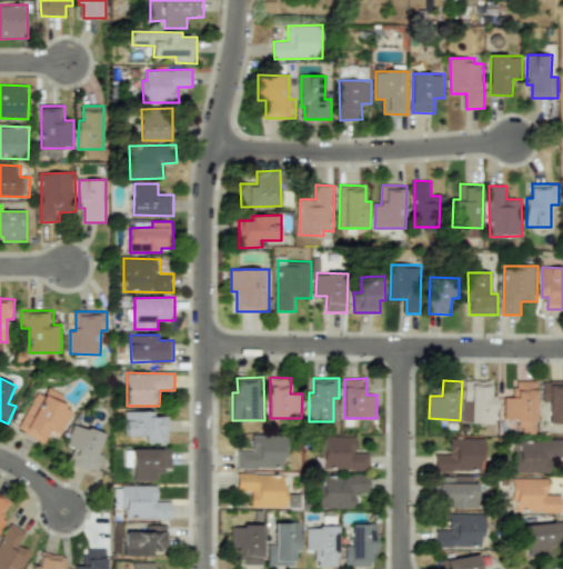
[(496,395),(491,395),(492,381),(466,380),(465,409),(472,409),(471,422),(495,423),(496,395)]
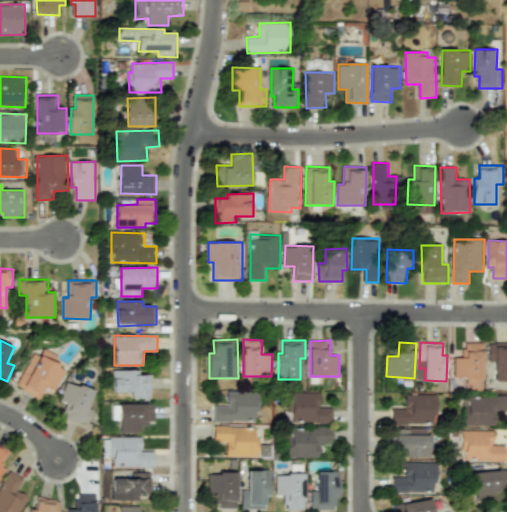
[(506,342),(490,343),(490,362),(496,362),(496,381),(506,380),(506,342)]
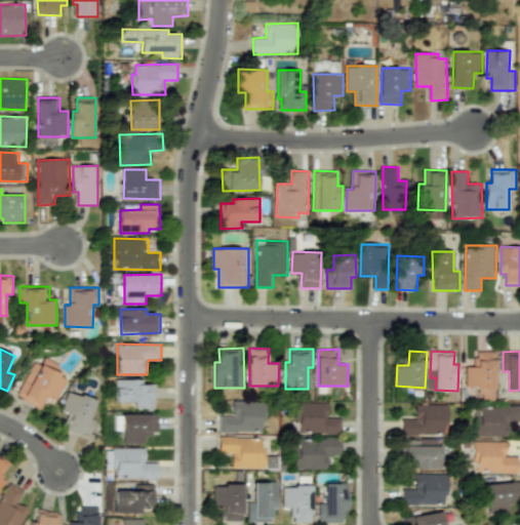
[(467,367),(468,388),(482,387),(482,400),(497,400),(496,352),(476,352),(477,367),(467,367)]
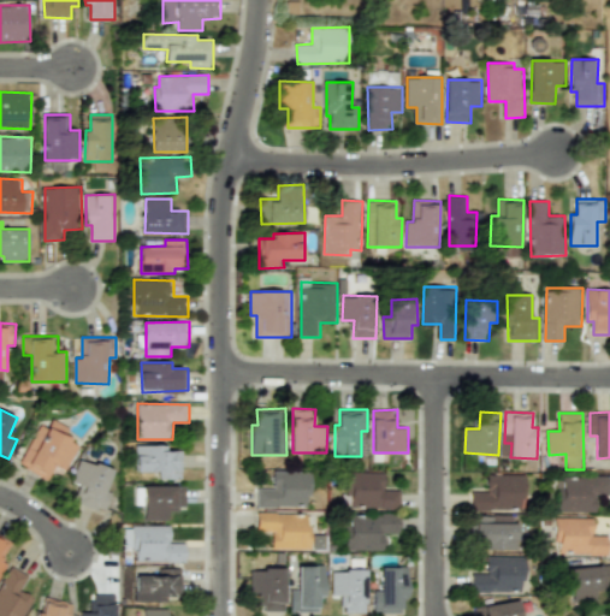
[(43,425),(22,465),(51,480),(58,467),(67,472),(81,445),(66,438),(72,428),(55,419),(51,428),(43,425)]
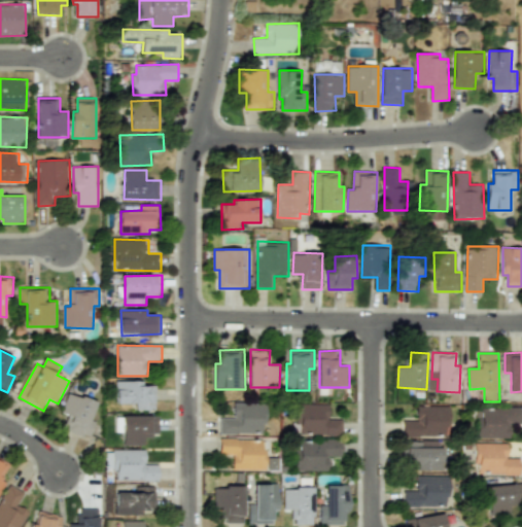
[(118,403),(139,403),(139,410),(159,410),(158,385),(144,386),(144,381),(118,381),(118,403)]
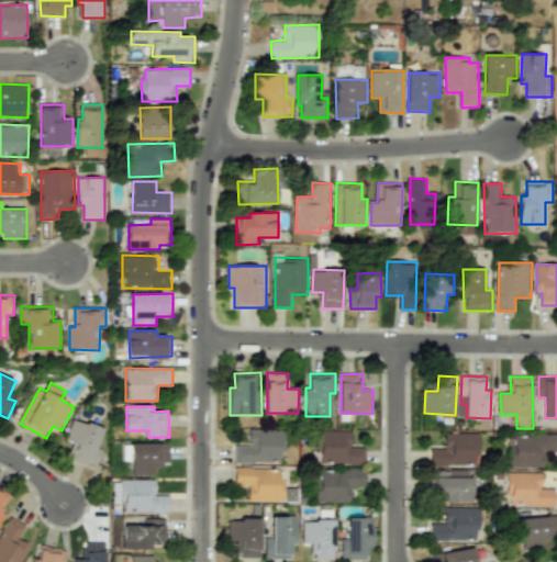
[(106,429),(76,418),(68,440),(77,444),(71,458),(98,468),(104,449),(99,447),(106,429)]
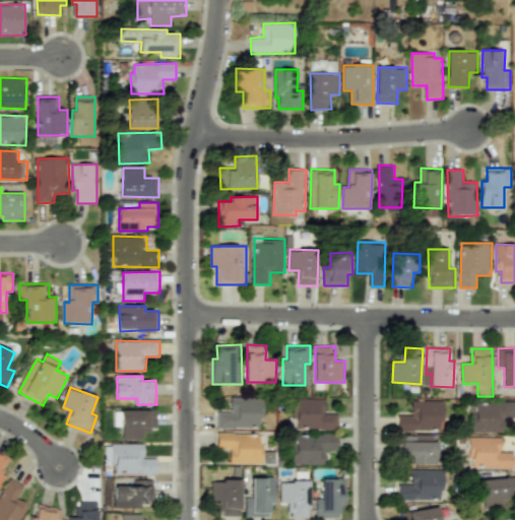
[(263,397),(232,398),(233,412),(218,412),(219,429),(264,428),(263,397)]
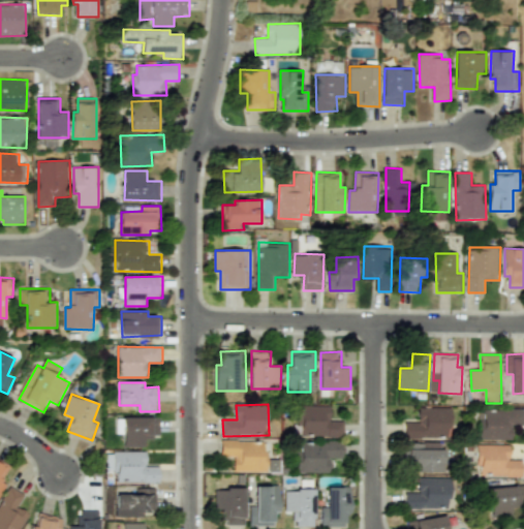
[(333,406),(300,405),(299,436),(345,437),(345,421),(332,421),(333,406)]
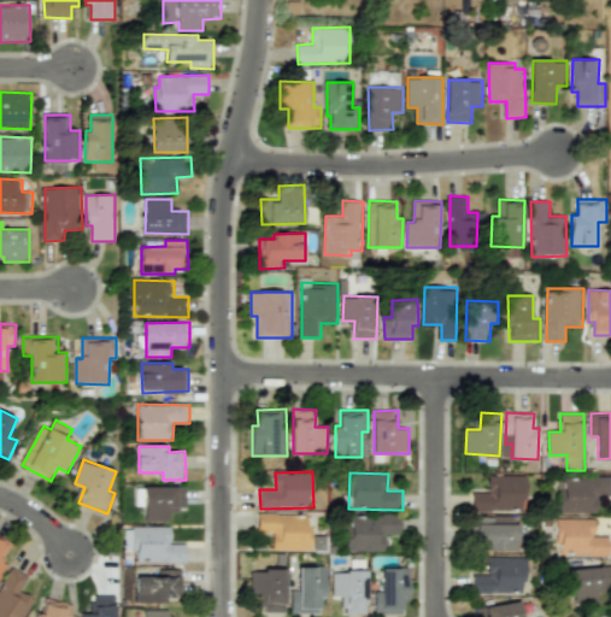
[(474,511),(527,512),(528,476),(489,475),(489,492),(474,492),(474,511)]
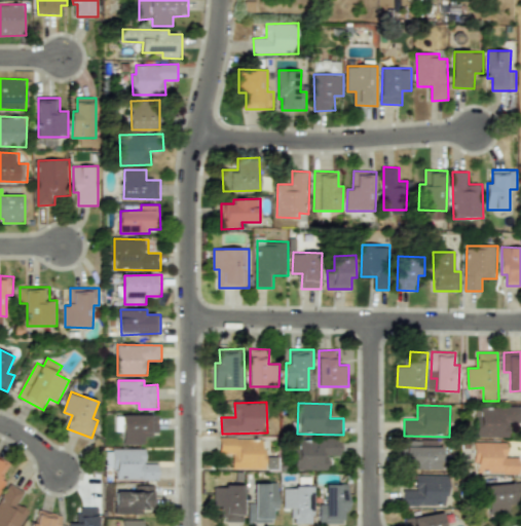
[(511,437),(511,422),(520,422),(520,406),(477,407),(478,438),(511,437)]
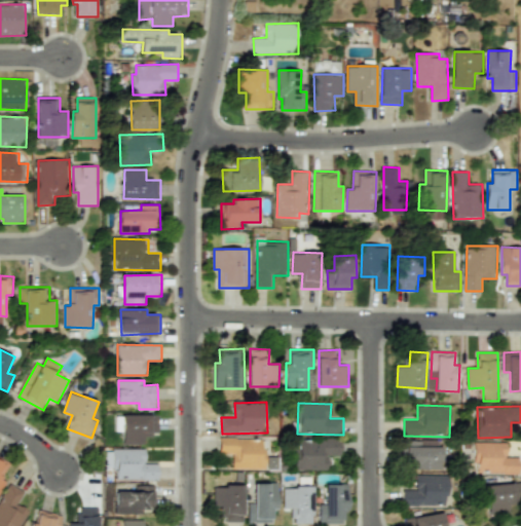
[(161,433),(160,414),(123,415),(123,444),(146,444),(146,437),(154,436),(154,433),(161,433)]
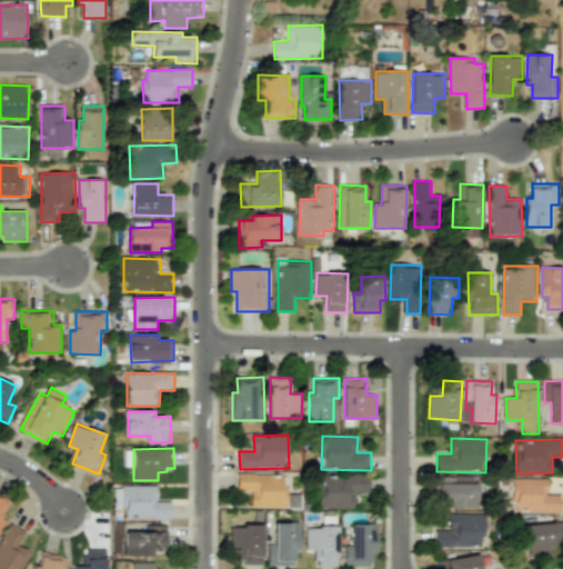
[(253,507),(288,507),(288,473),(240,473),(240,491),(253,491),(253,507)]
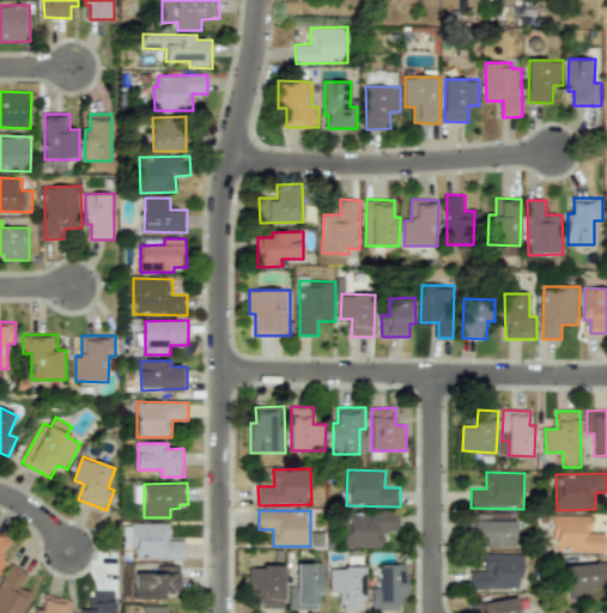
[(384,548),(384,530),(399,530),(400,513),(346,511),(345,547),(384,548)]
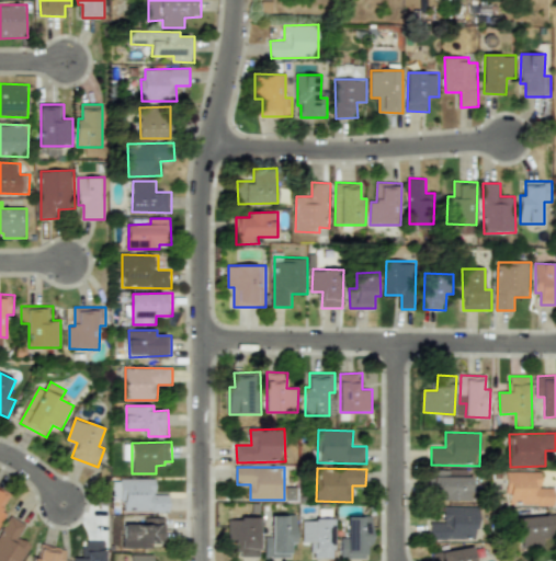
[(433,469),(432,495),(445,496),(444,500),(472,501),(473,470),(433,469)]
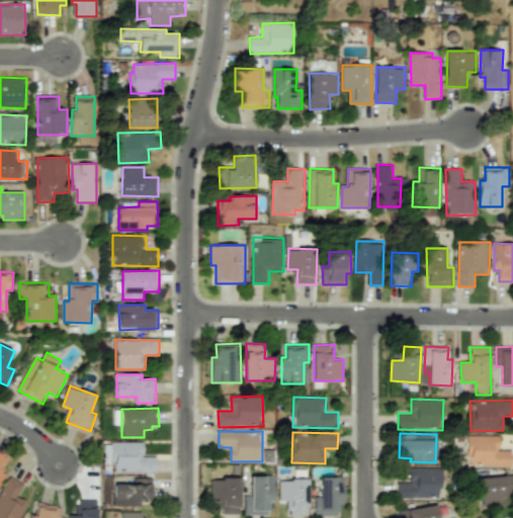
[(501,436),(469,435),(468,465),(512,466),(512,450),(500,450),(501,436)]
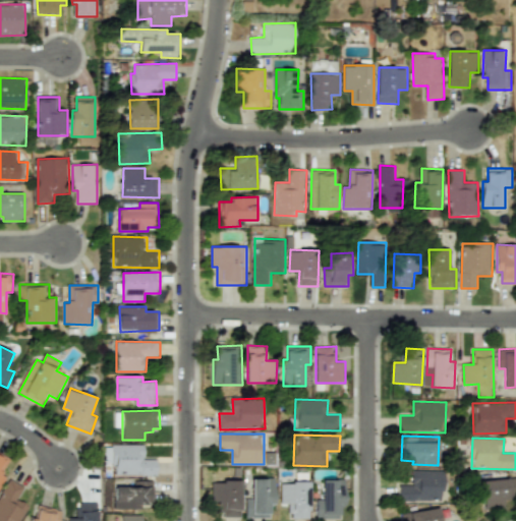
[(116,475),(159,474),(159,460),(147,460),(147,445),(115,445),(116,475)]
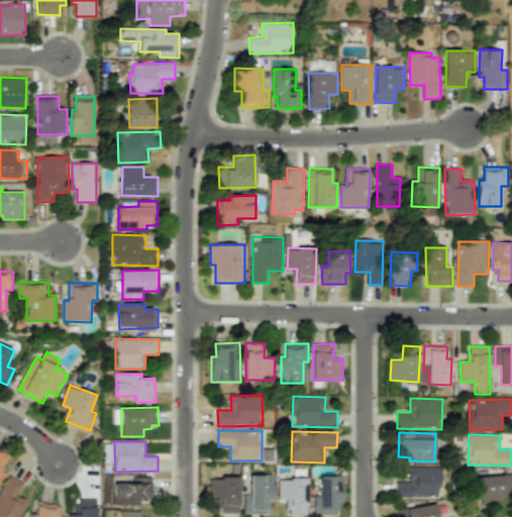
[(0,487),(7,474),(3,471),(12,454),(0,447),(0,487)]
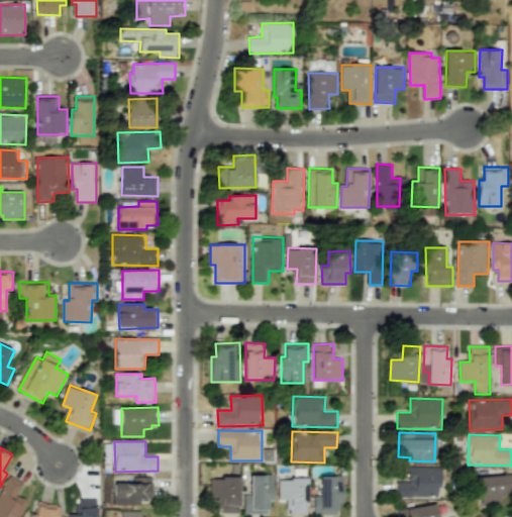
[(441,468),(409,467),(409,481),(397,481),(397,497),(440,498),(441,468)]
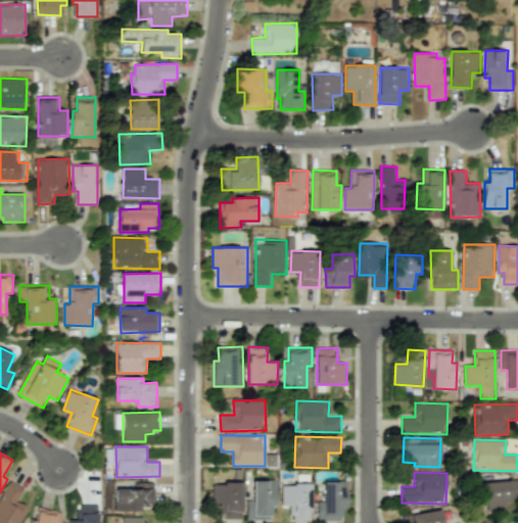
[(0,522),(22,522),(32,508),(18,501),(26,488),(11,480),(0,501),(0,522)]
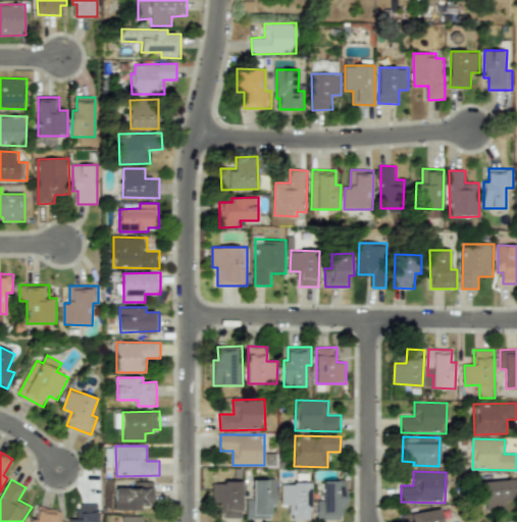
[(276,479),(254,479),(254,500),(248,500),(248,519),(272,518),(271,505),(276,505),(276,479)]
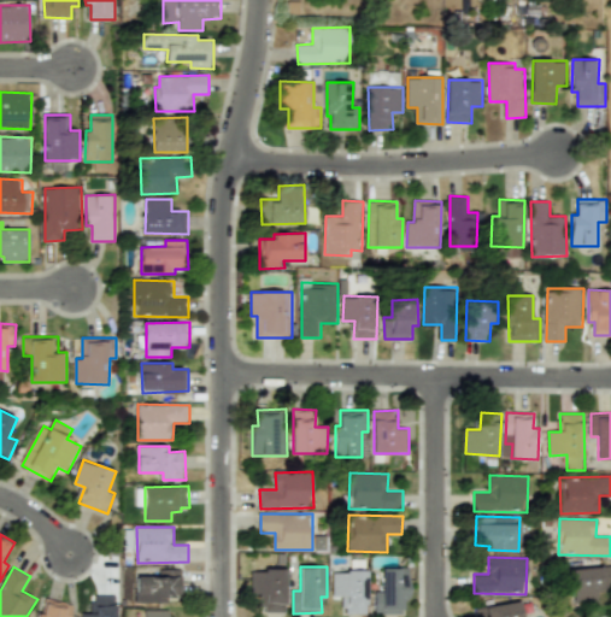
[(569,569),(570,592),(575,592),(575,603),(599,601),(598,593),(610,592),(610,566),(569,569)]
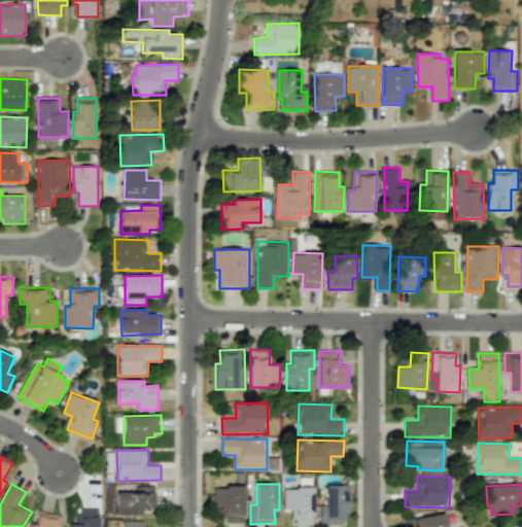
[(327,485),(327,505),(322,504),(321,524),(348,525),(349,485),(327,485)]
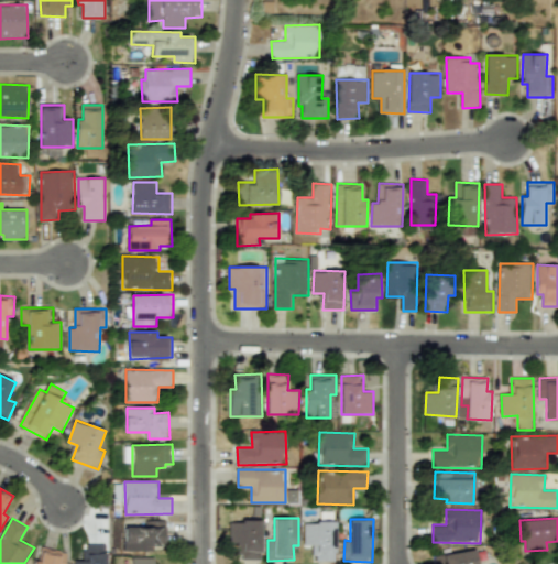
[(126,527),(127,550),(167,549),(167,520),(148,520),(148,527),(126,527)]
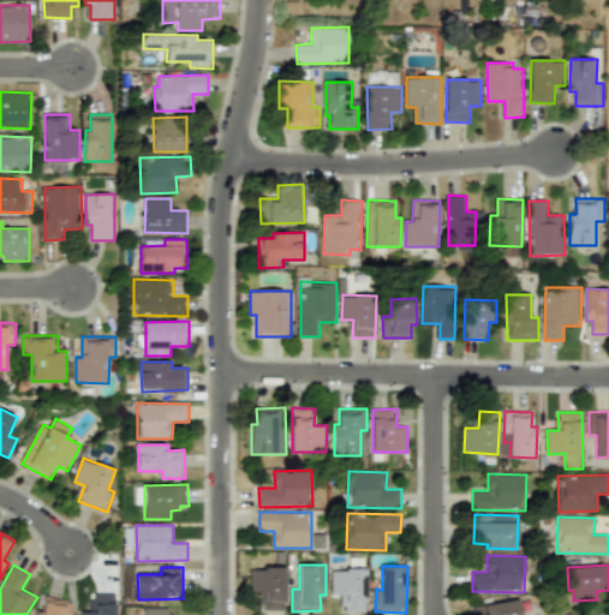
[(287,568),(252,567),(252,592),(263,592),(263,610),(287,610),(287,568)]
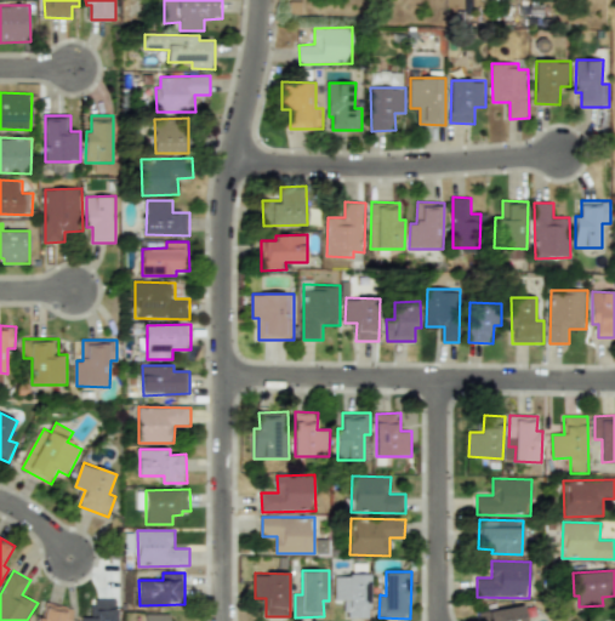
[(336,599),(347,600),(347,617),(371,619),(371,575),(337,574),(336,599)]
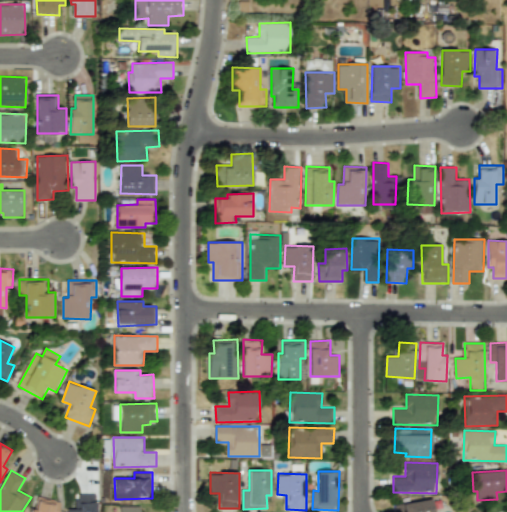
[(69,511),(97,511),(98,494),(79,494),(78,509),(70,508),(69,511)]
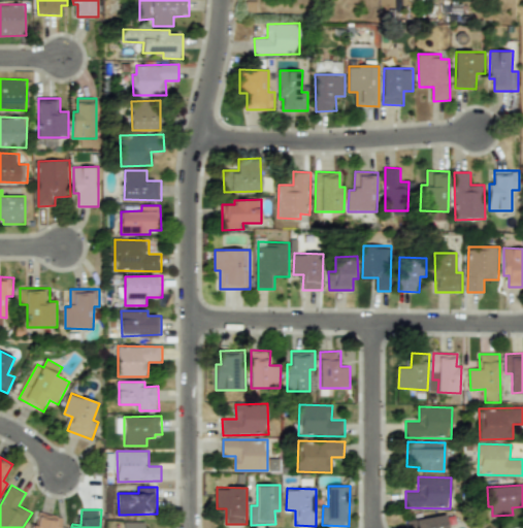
[(62,527),(65,517),(41,512),(38,525),(34,524),(32,527),(62,527)]
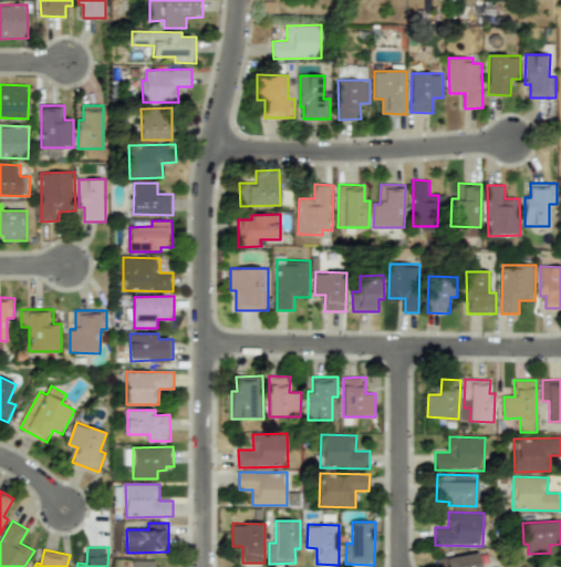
[(439,557),(440,566),(479,566),(479,554),(439,557)]
